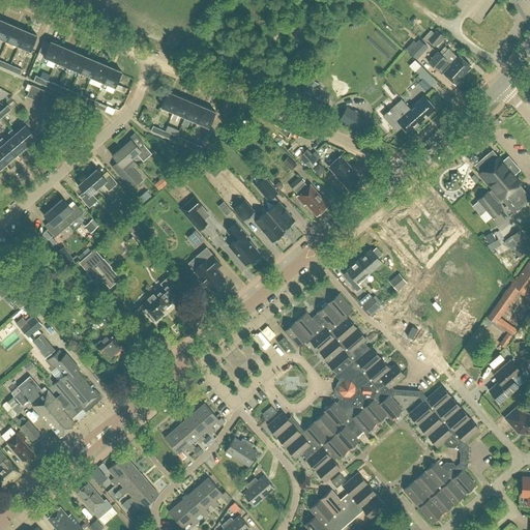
[(0,37),(6,40),(12,25),(1,20),(0,21),(0,37)]
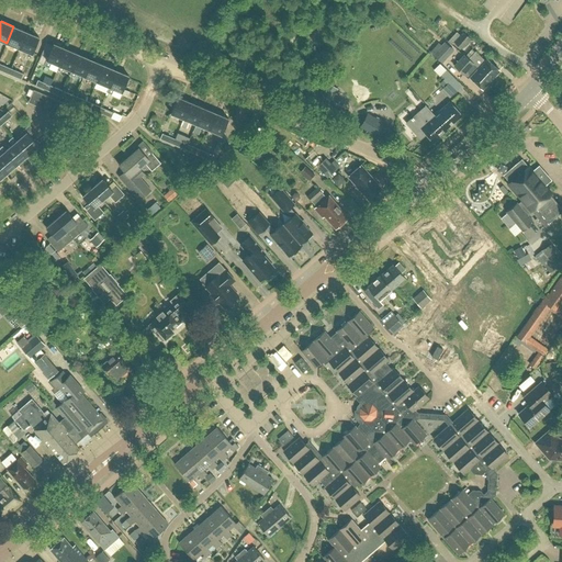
[(19,48),(26,32),(13,26),(7,43),(19,48)]
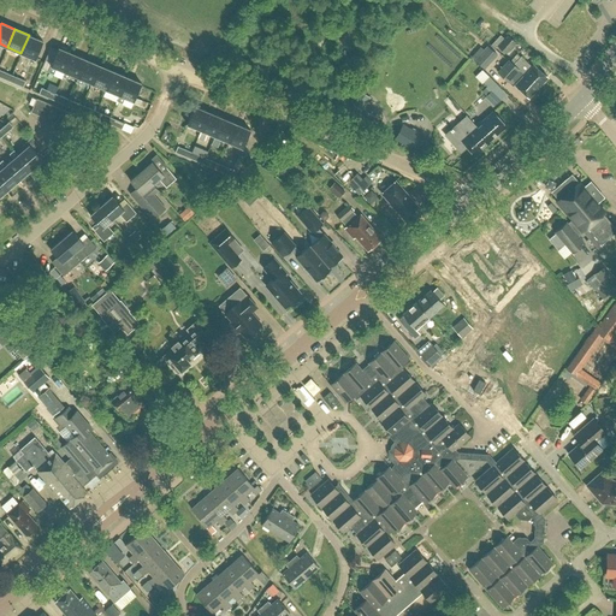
[(517,42),(508,34),(504,39),(501,35),(491,45),(495,48),(497,46),(507,54),(517,42)]
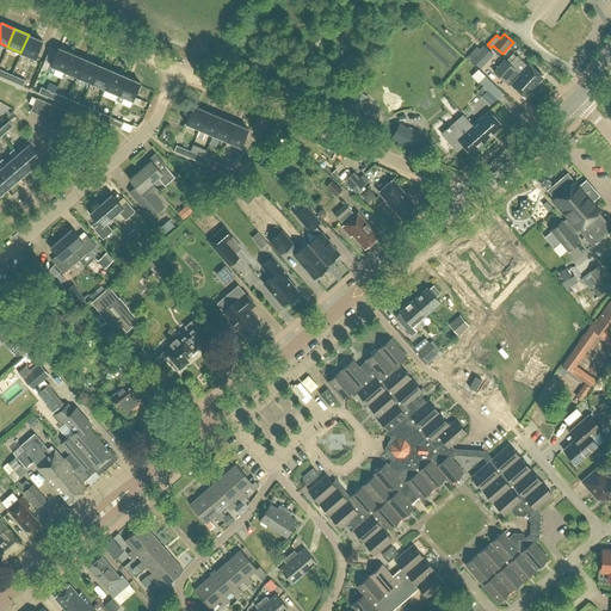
[(42,41),(29,35),(20,53),(35,59),(42,41)]
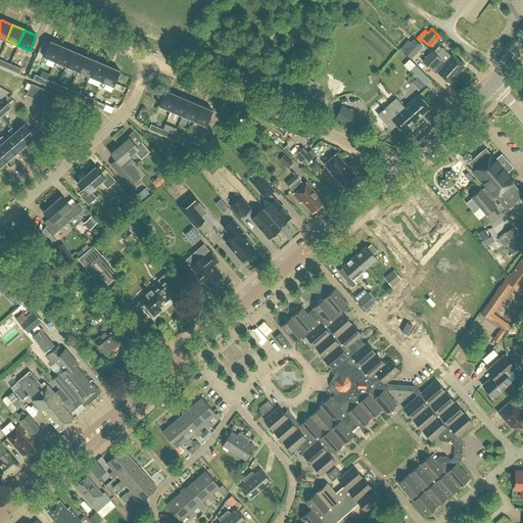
[(423,47),(414,39),(402,50),(412,58),(423,47)]
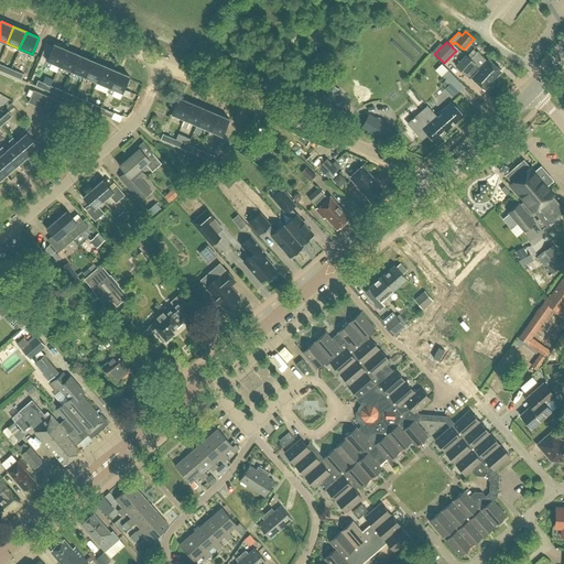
[(44,65),(50,67),(52,63),(58,65),(66,49),(53,43),(44,65)]
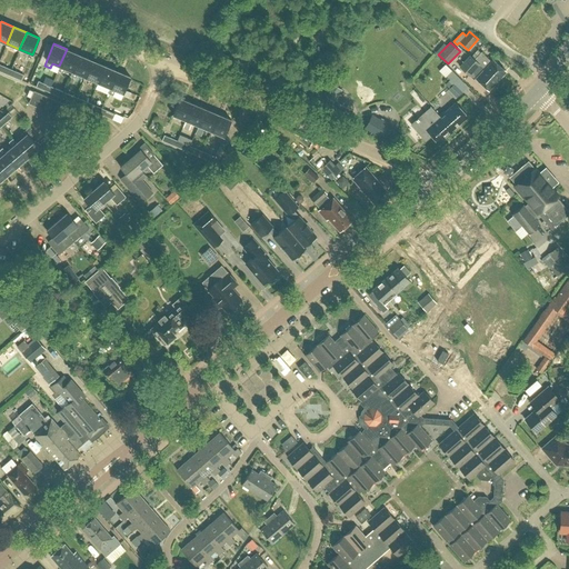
[(58,70),(62,72),(65,68),(72,71),(79,55),(67,49),(59,66),(58,70)]
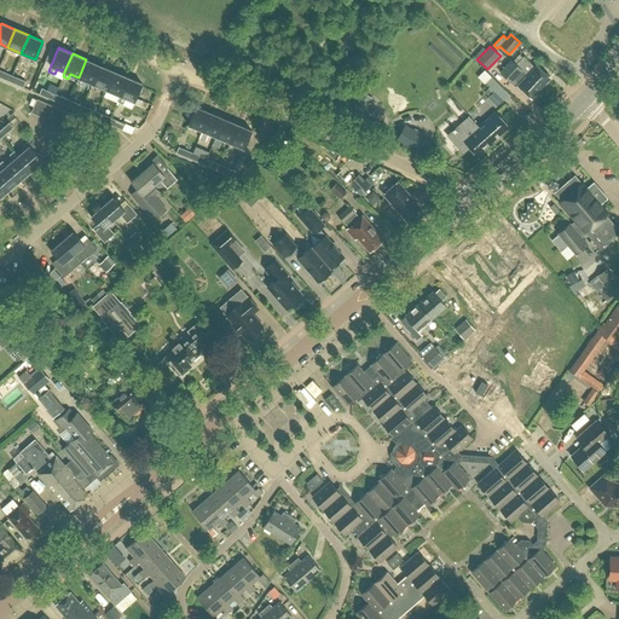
[(524,57),(515,64),(541,87),(550,77),(536,64),(534,67),(524,57)]
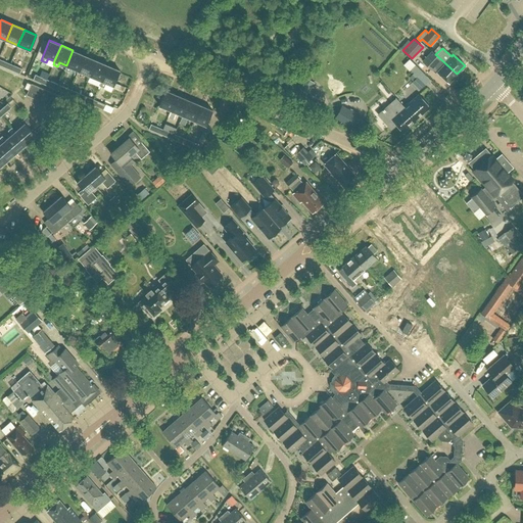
[(64,69),(69,72),(70,67),(78,70),(85,55),(73,50),(66,65),(64,69)]
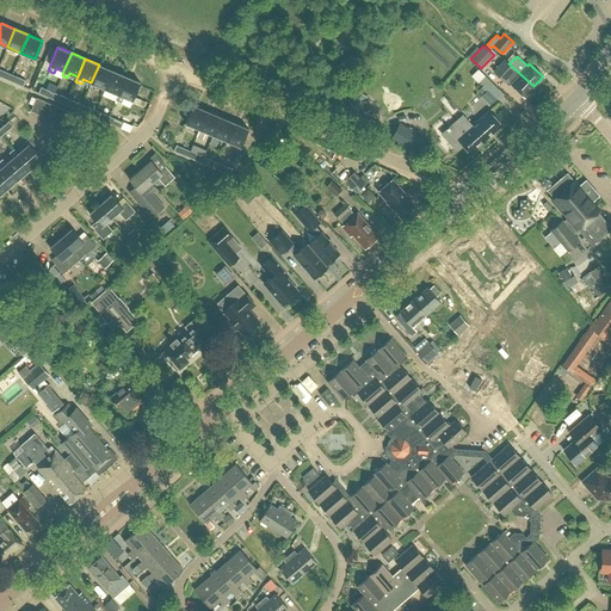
[(508,63),(504,60),(493,71),(504,81),(507,78),(512,81),(510,84),(524,97),(534,86),(508,63)]
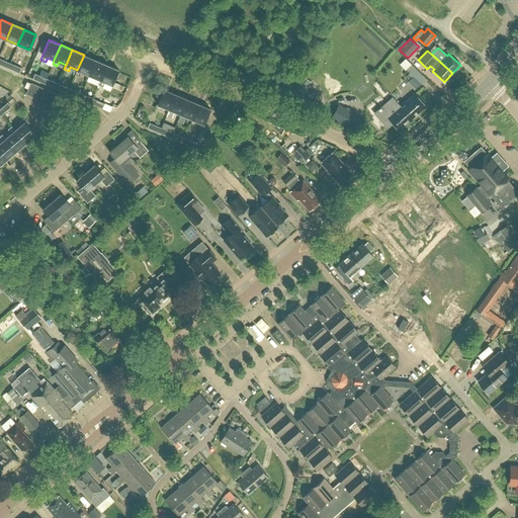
[(95,60),(84,55),(77,70),(89,75),(95,60)]
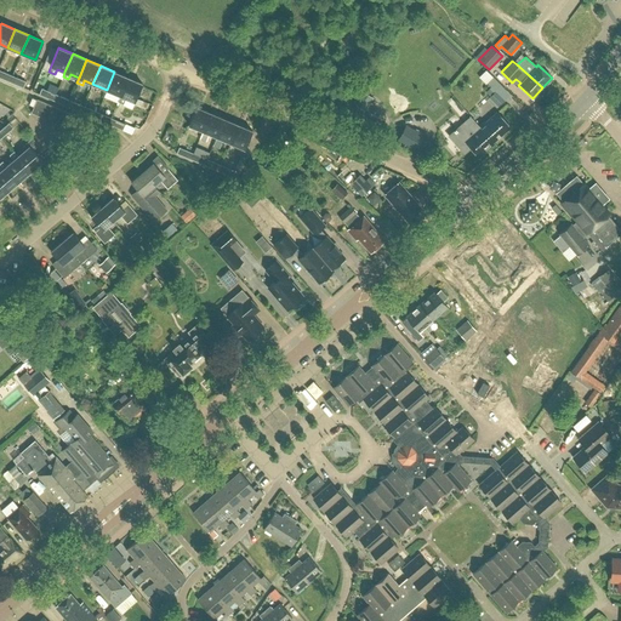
[(11,75),(0,70),(0,77),(9,81),(11,75)]
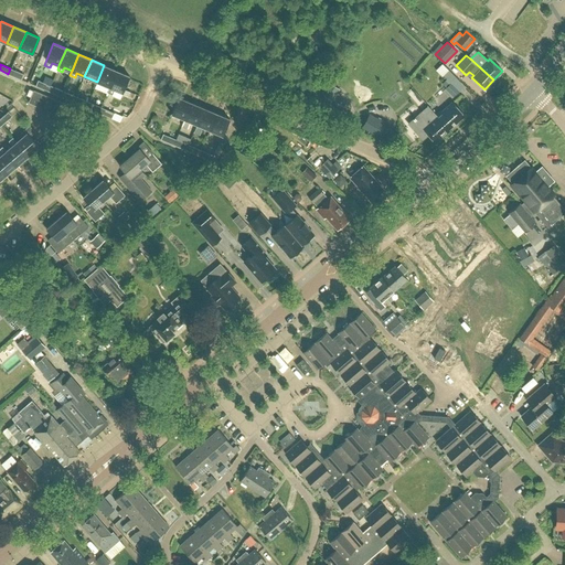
[(109,87),(117,71),(104,65),(97,82),(109,87)]
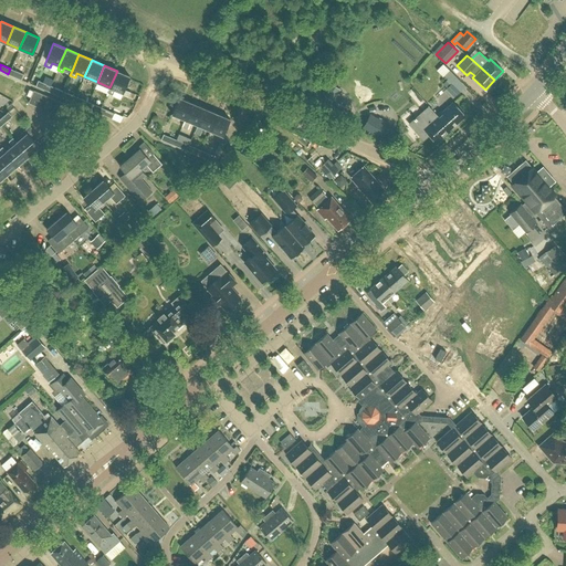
[(39,67),(34,79),(41,81),(45,70),(39,67)]
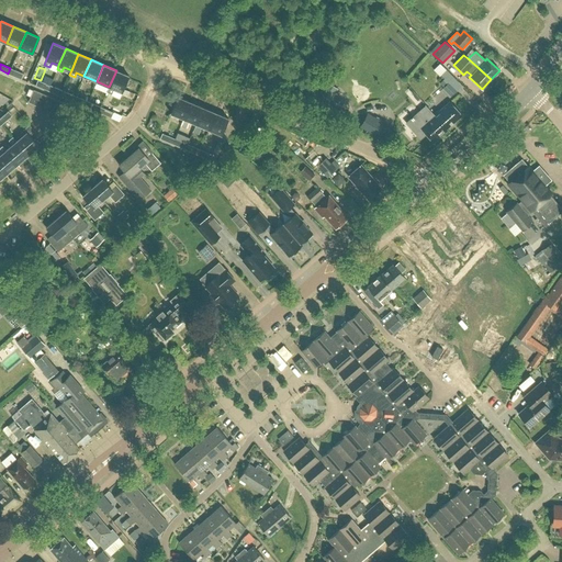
[(8,74),(21,79),(23,74),(10,68),(8,74)]
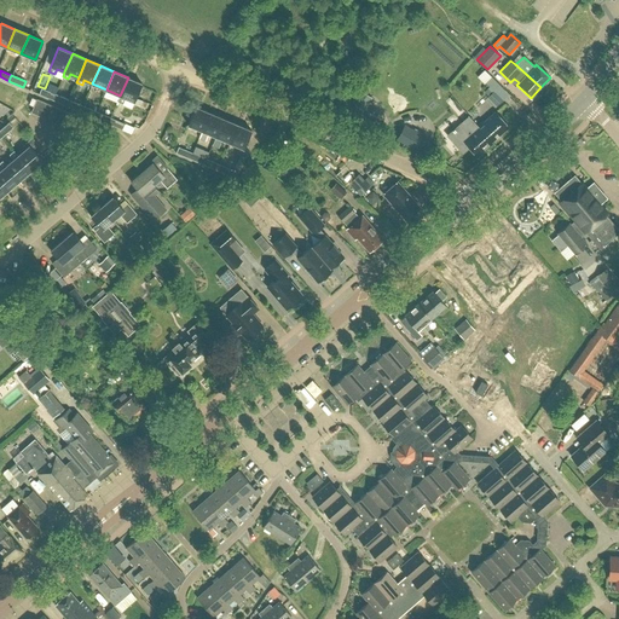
[(142,84),(128,77),(120,96),(119,99),(122,102),(125,100),(126,98),(134,102),(142,84)]
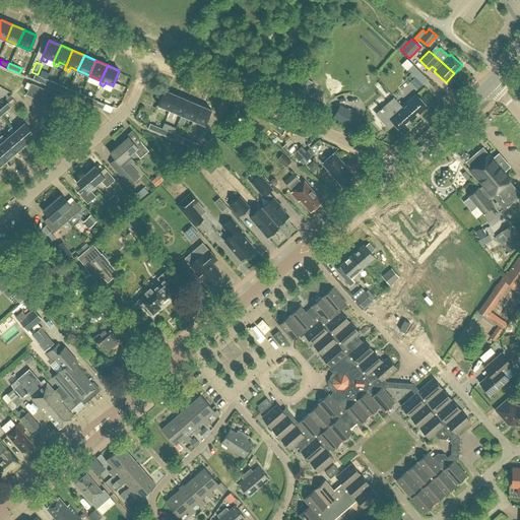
[(46,78),(35,74),(33,79),(44,84),(46,78)]
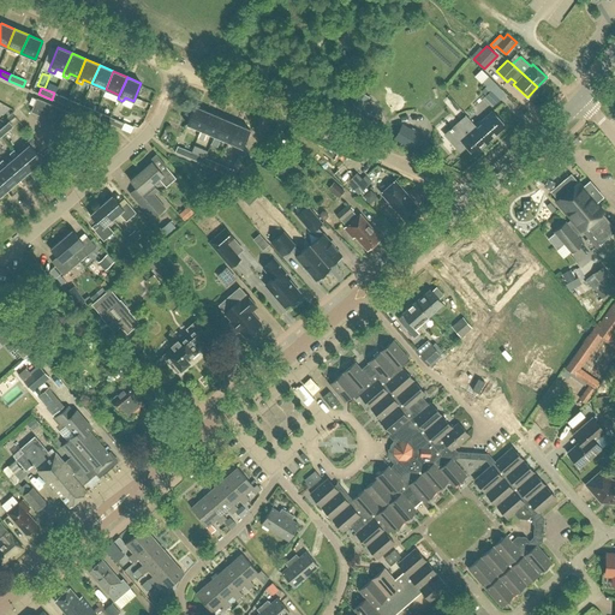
[(358,89),(350,101),(362,109),(370,97),(358,89)]
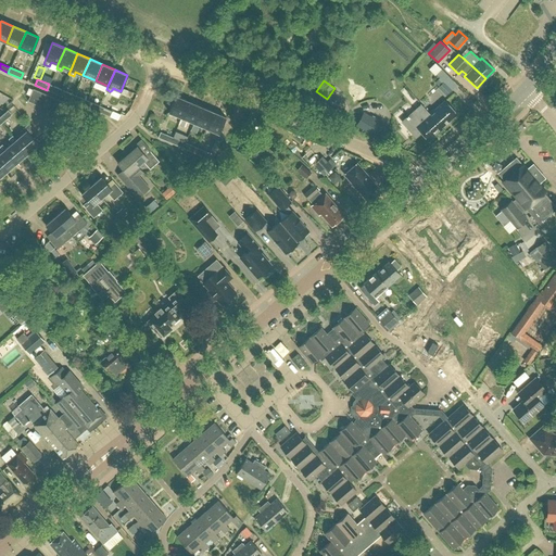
[(447,81),(443,86),(449,92),(453,89),(447,81)]
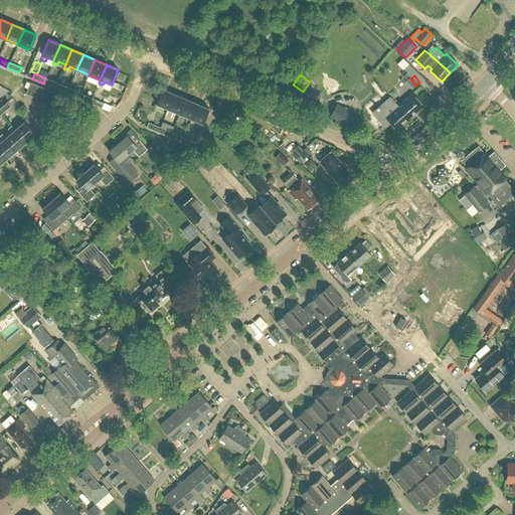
[(55,89),(57,82),(45,77),(43,83),(55,89)]
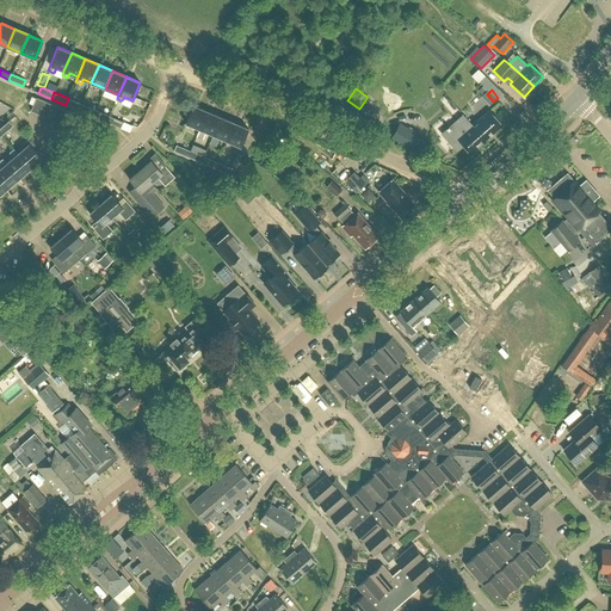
[(31,110),(37,113),(43,100),(36,98),(31,110)]
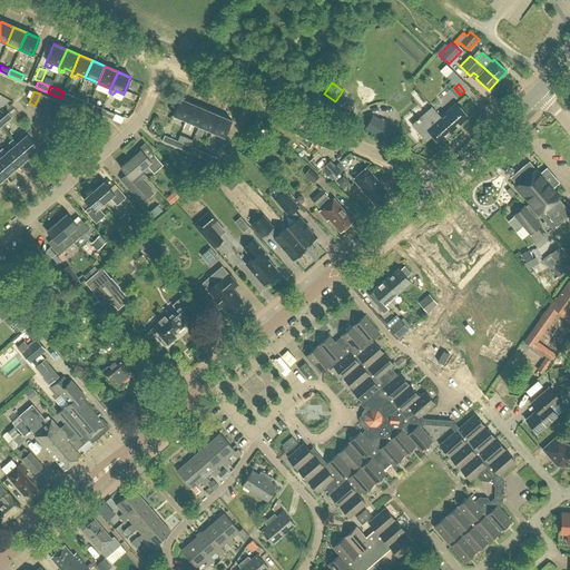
[(76,97),(64,91),(61,98),(74,104),(76,97)]
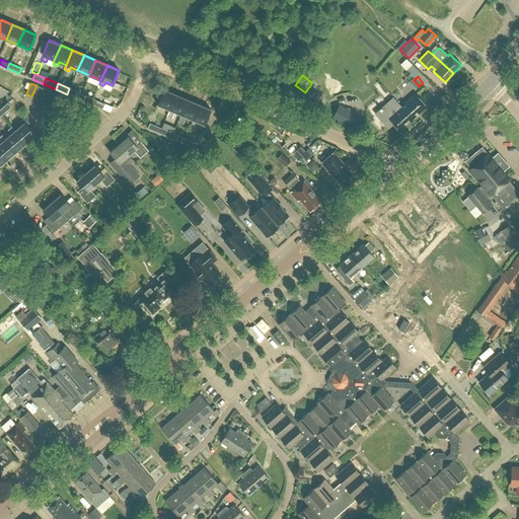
[(31,96),(38,98),(42,88),(36,85),(31,96)]
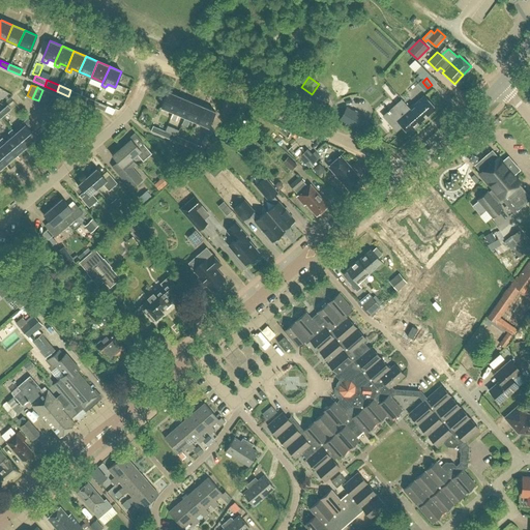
[(38,100),(45,104),(49,92),(42,90),(38,100)]
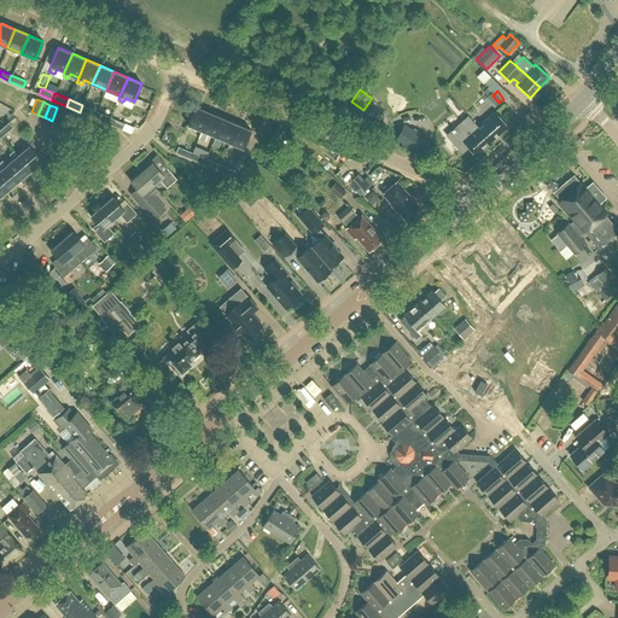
[(97,111),(82,105),(80,112),(94,117),(97,111)]
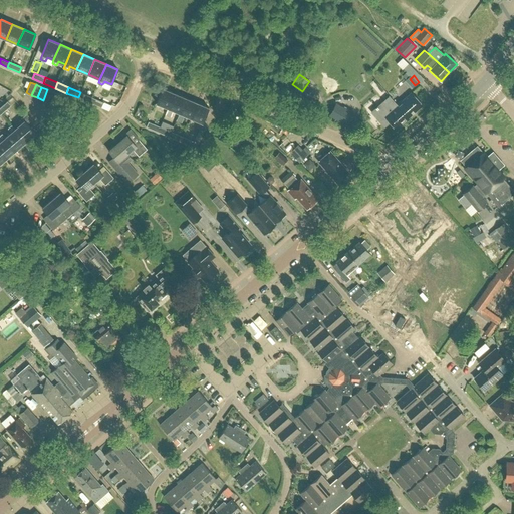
[(156,103),(168,108),(174,93),(162,88),(156,103)]
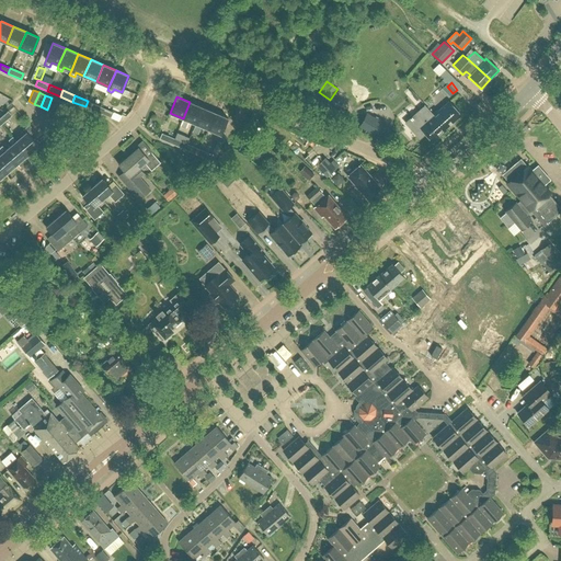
[(47,110),(53,112),(58,100),(52,98),(47,110)]
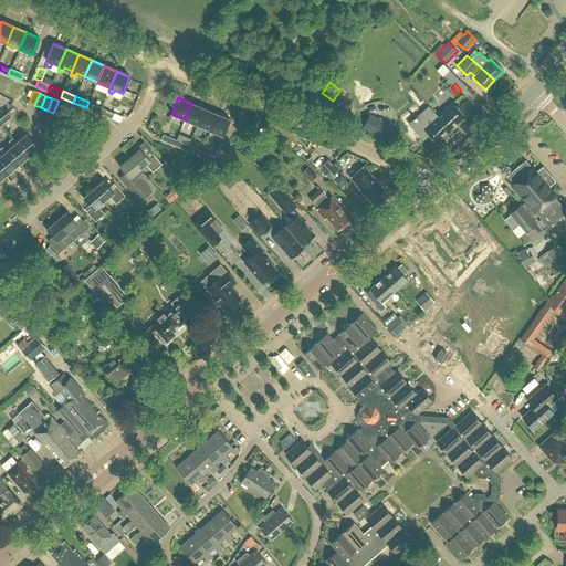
[(53,113),(60,115),(64,104),(59,101),(53,113)]
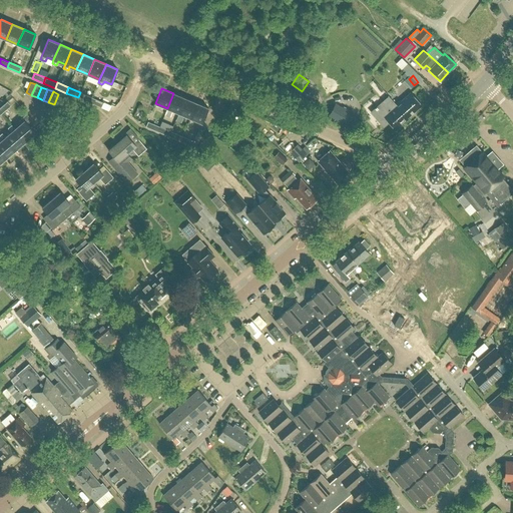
[(91,97),(80,92),(78,97),(89,102),(91,97)]
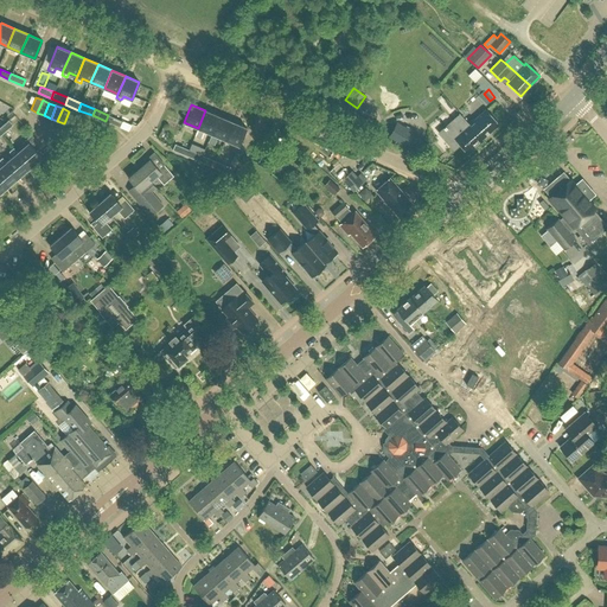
[(473,119),(468,123),(481,139),(498,123),(485,109),(474,120),(473,119)]
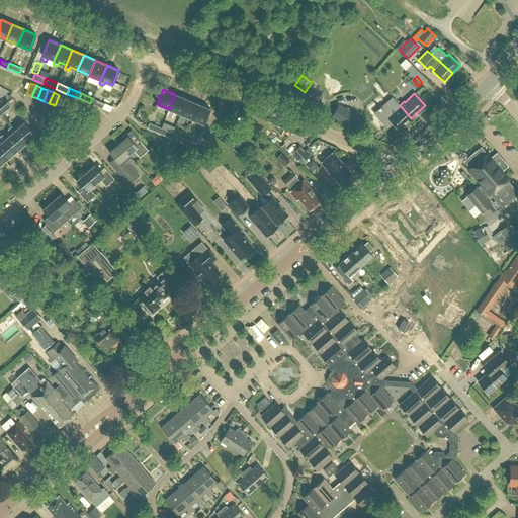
[(180,114),(187,99),(175,94),(169,109),(170,109),(167,116),(172,118),(175,111),(180,114)]
